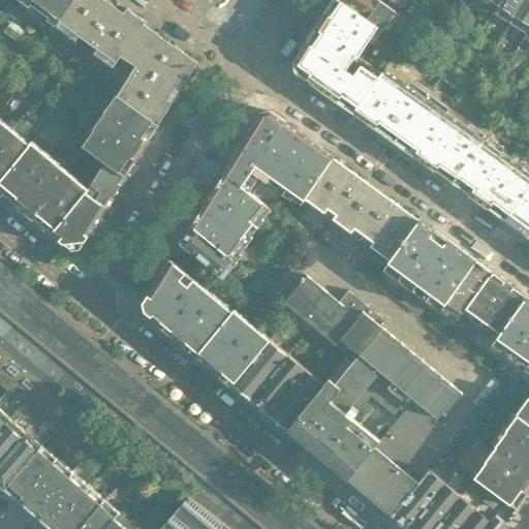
[(75,0),(21,0),(21,1),(29,7),(31,4),(50,18),(48,21),(56,27),(60,22),(60,23),(75,0)]
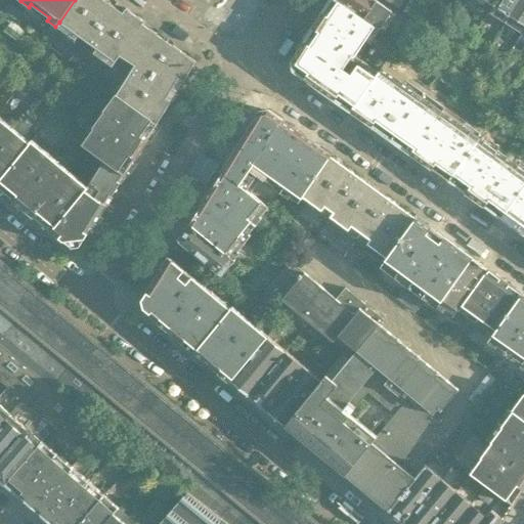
[(143,24),(144,22),(126,8),(123,12),(105,0),(75,0),(59,23),(77,35),(67,50),(74,55),(80,54),(88,43),(116,62),(120,56),(134,66),(156,33),(143,24)]
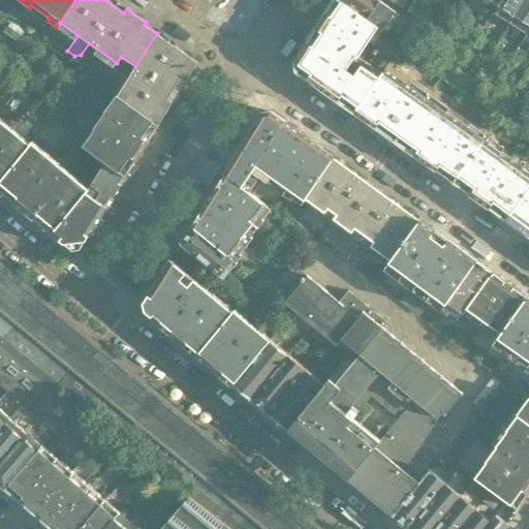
[(341,0),(335,0),(327,12),(370,42),(380,28),(341,0)]
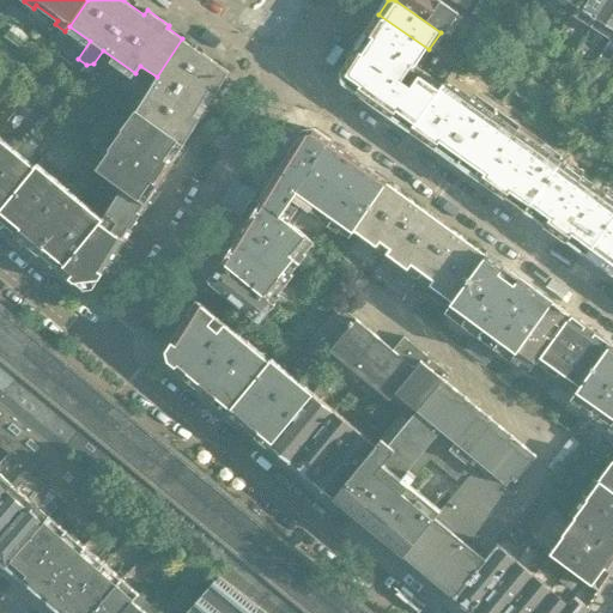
[(445,36),(461,14),(438,0),(395,0),(441,32),(445,36)]
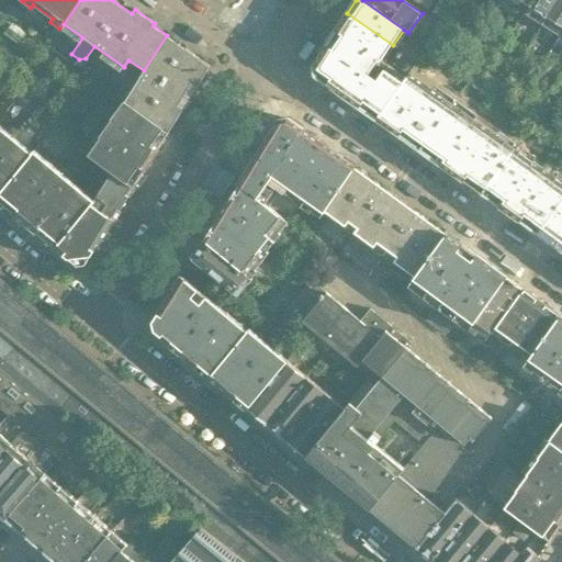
[(411,0),(427,11),(434,0),(411,0)]
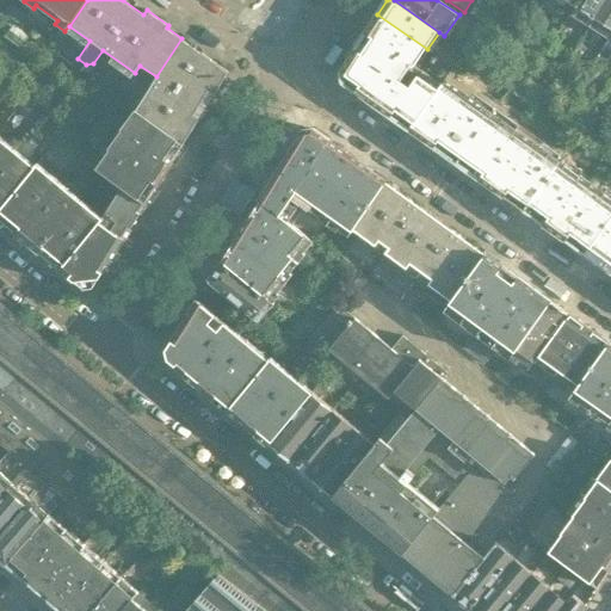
[(580,0),(576,6),(569,17),(587,29),(605,0),(580,0)]
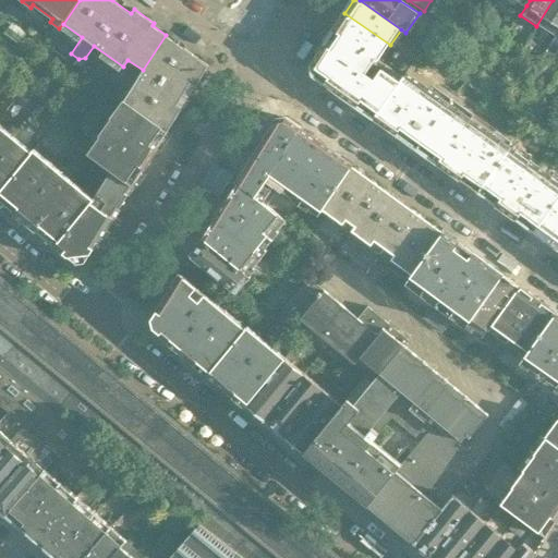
[(557,0),(553,0),(536,26),(554,37),(557,31),(557,0)]
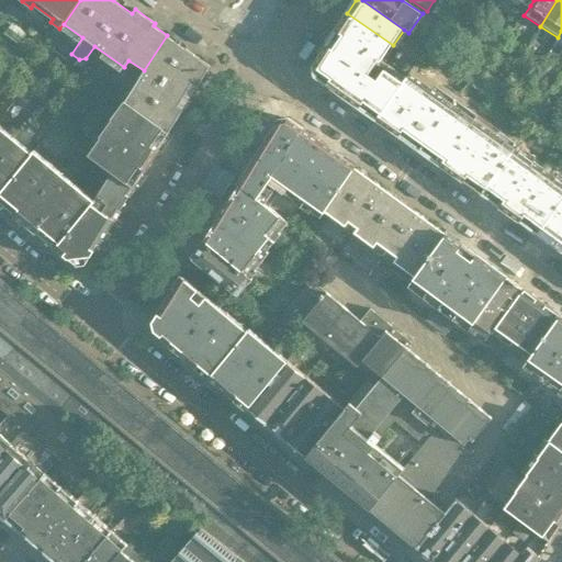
[(9,2),(2,12),(10,18),(17,8),(9,2)]
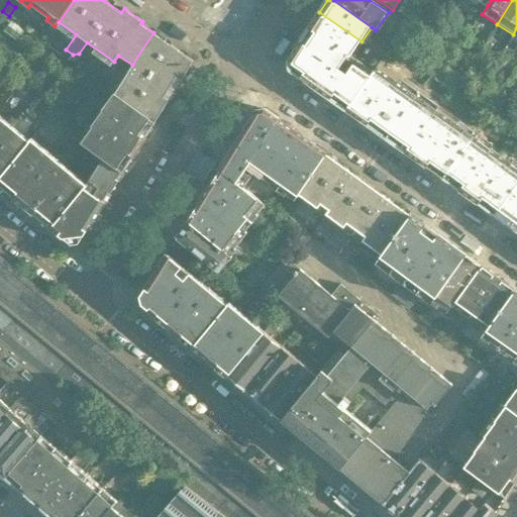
[(427,16),(405,2),(398,12),(421,26),(427,16)]
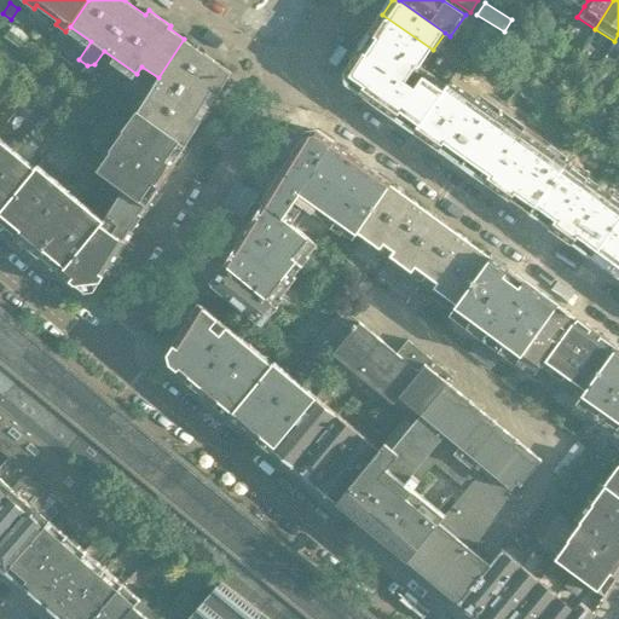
[(21,27),(28,16),(19,10),(12,21),(21,27)]
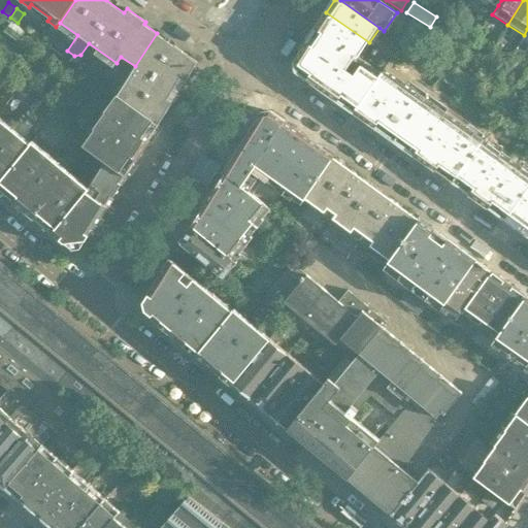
[(369,42),(326,12),(317,28),(359,58),(369,42)]
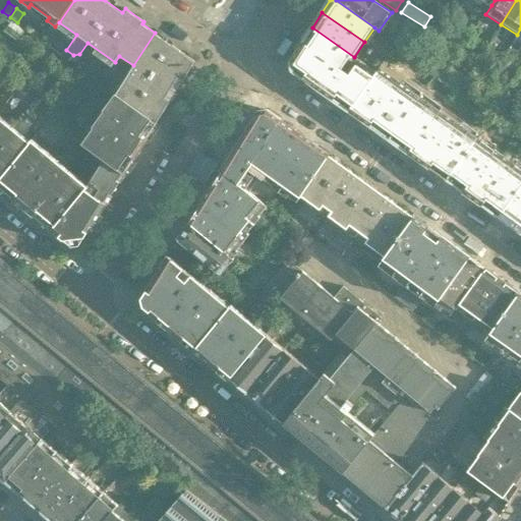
[(360,61),(354,57),(312,27),(303,42),(349,75),(360,61)]
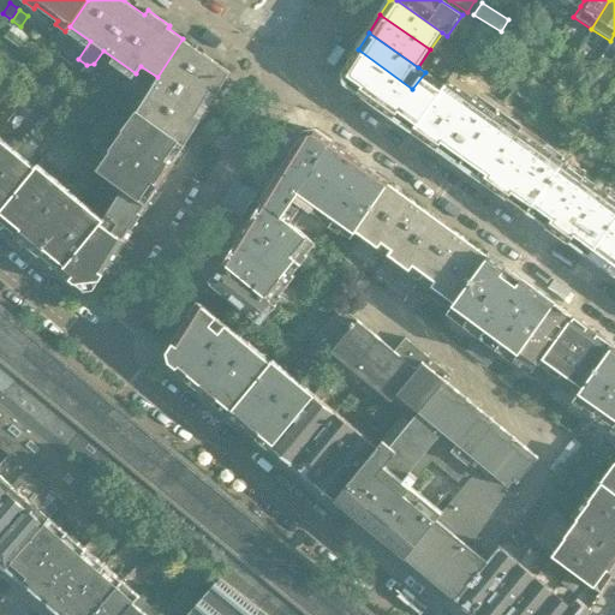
[(215,96),(230,72),(183,39),(157,77),(137,109),(187,141),(202,118),(192,112),(198,102),(202,105),(210,93),(215,96)]
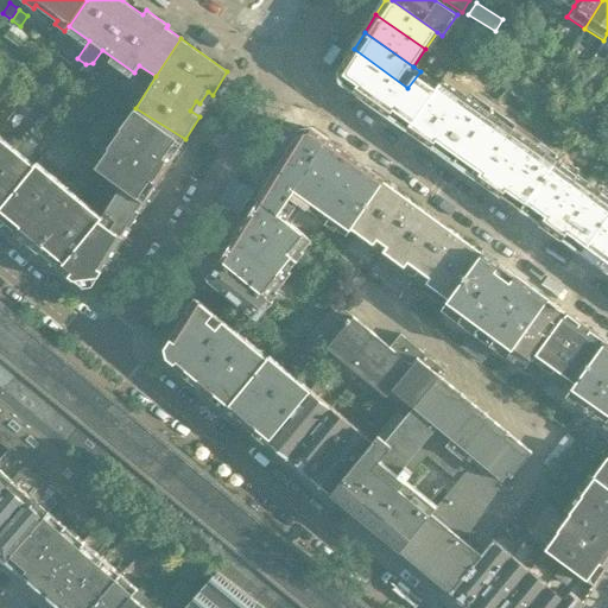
[(407,88),(354,49),(339,73),(341,82),(387,115),(407,88)]
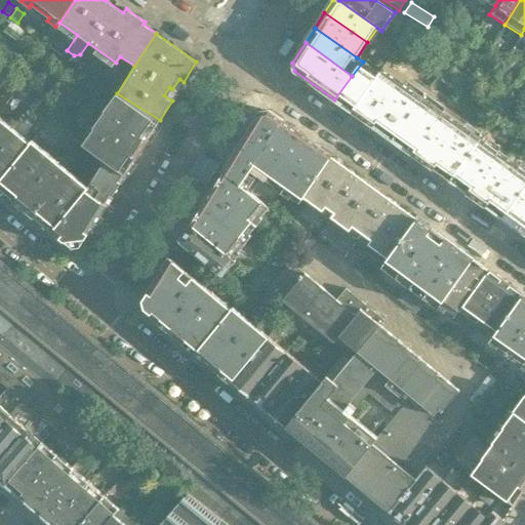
[(352,112),(380,74),(363,62),(352,76),(334,99),(352,112)]
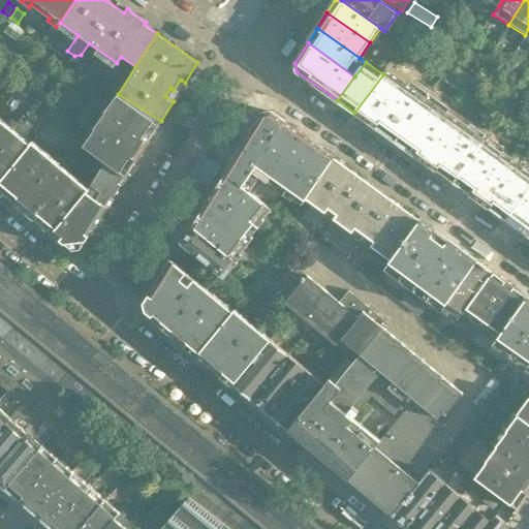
[(394,141),(425,99),(385,70),(383,74),(354,113),(394,141)]
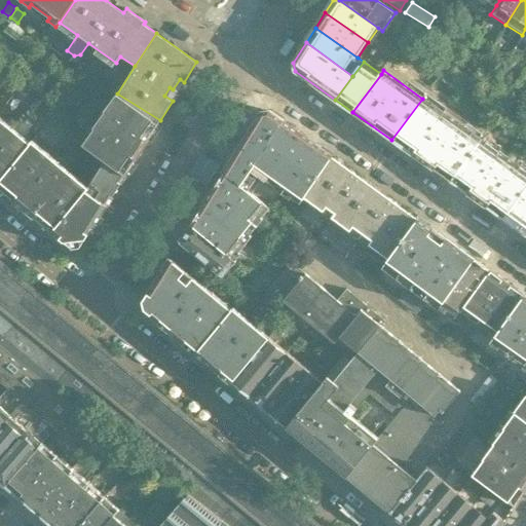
[(16,89),(26,96),(31,88),(23,82),(16,89)]
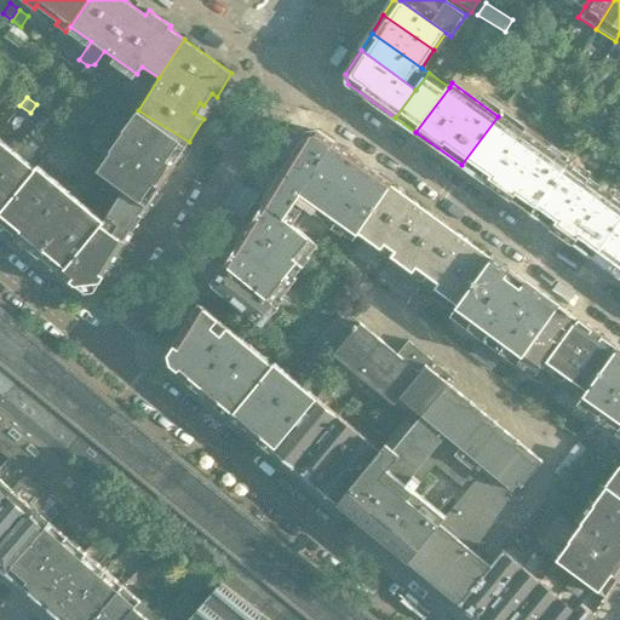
[(80,121),(90,127),(96,118),(86,112),(80,121)]
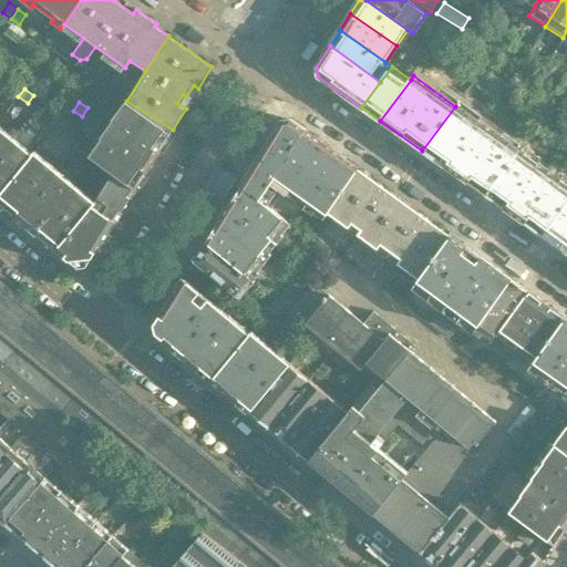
[(132,194),(168,137),(171,134),(126,102),(90,156),(112,174),(110,176),(132,194)]
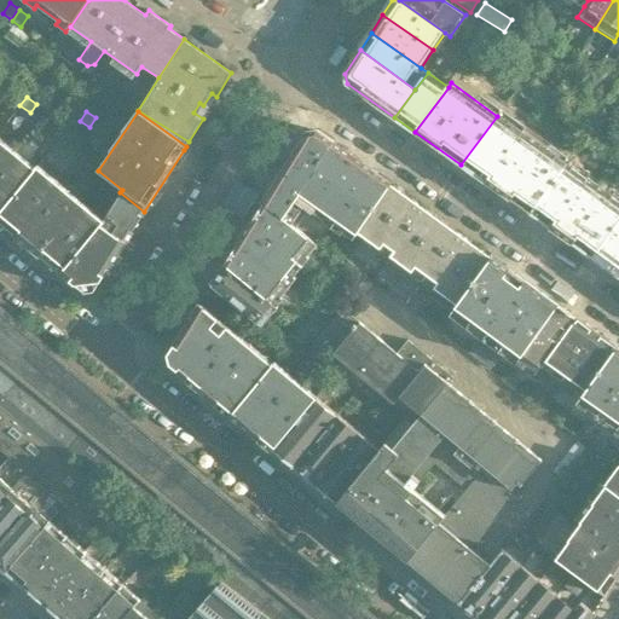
[(510,201),(545,151),(497,116),(461,165),(510,201)]
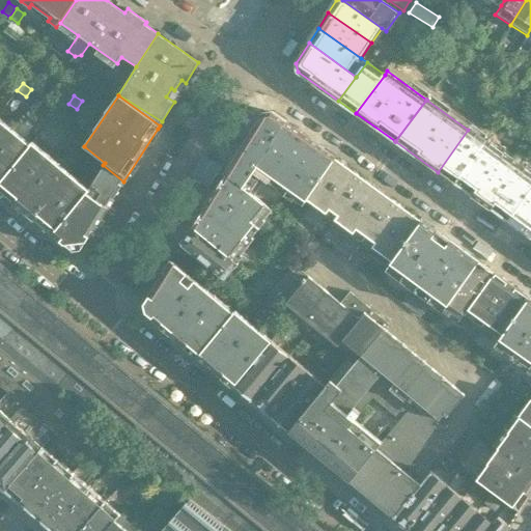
[(47,103),(36,115),(48,124),(58,112),(47,103)]
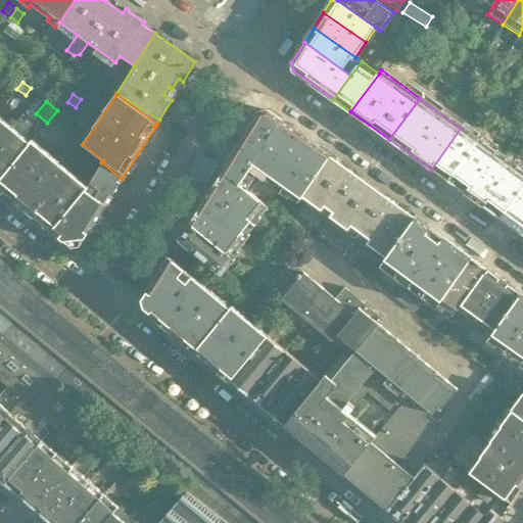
[(259,112),(240,143),(259,156),(284,122),(268,110),(259,112)]
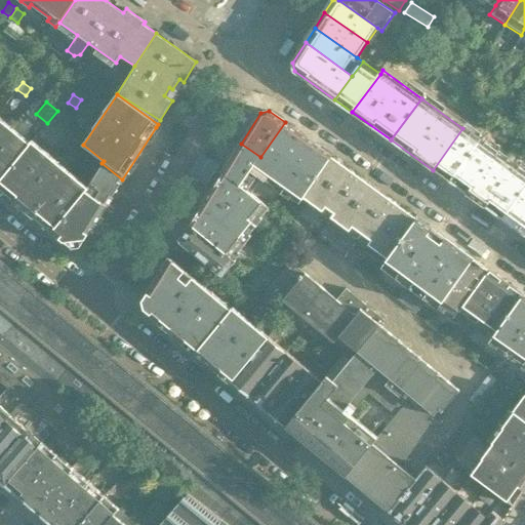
[(0,173),(28,140),(0,117),(0,173)]
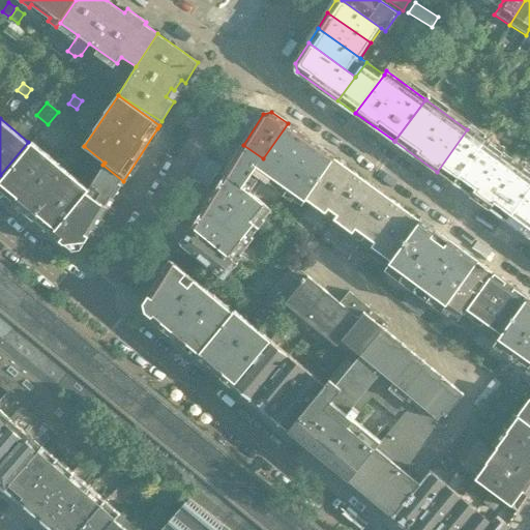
[(281,197),(318,145),(288,123),(263,158),(261,160),(253,175),(259,180),(264,173),(278,183),(273,190),(281,197)]
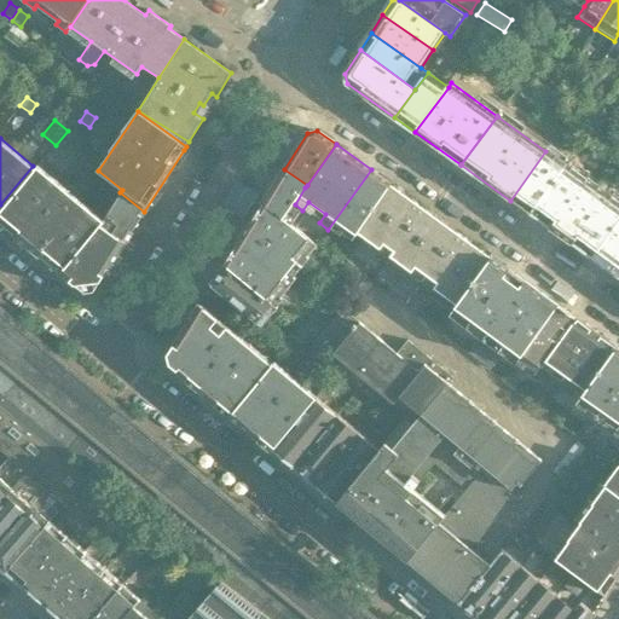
[(528,214),(563,166),(545,151),(510,201),(528,214)]
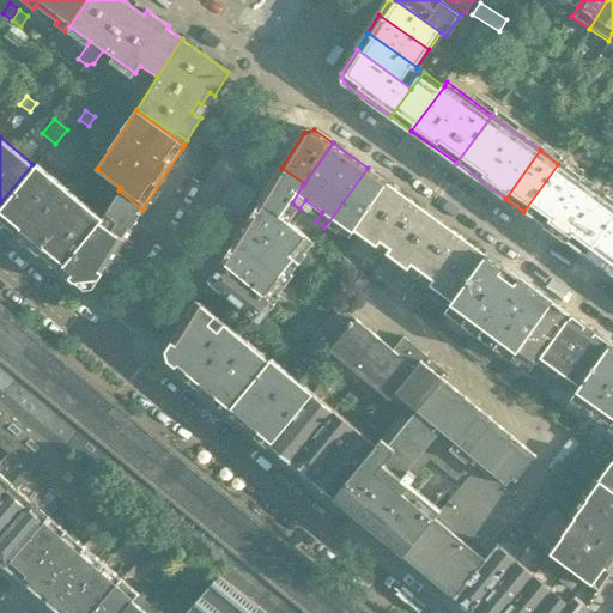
[(101,216),(59,180),(36,161),(32,164),(0,202),(0,220),(59,269),(96,225),(96,224),(101,216)]
